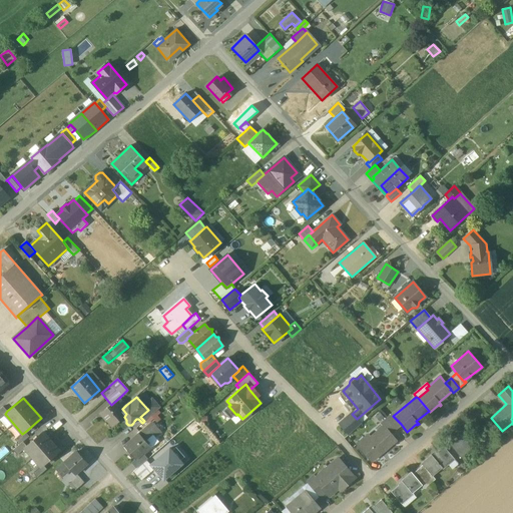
[(111,405),(101,414),(112,426),(124,417),(126,414),(122,409),(126,405),(119,398),(111,405)]
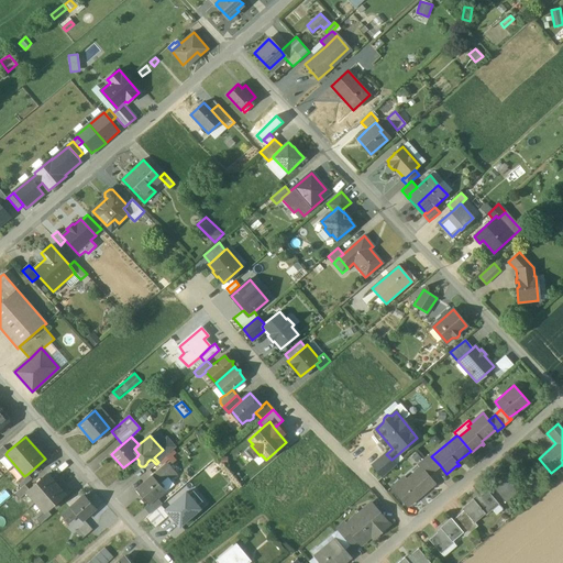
[(158,444),(162,449),(163,450),(154,457),(158,462),(176,448),(170,442),(167,438),(158,444)]
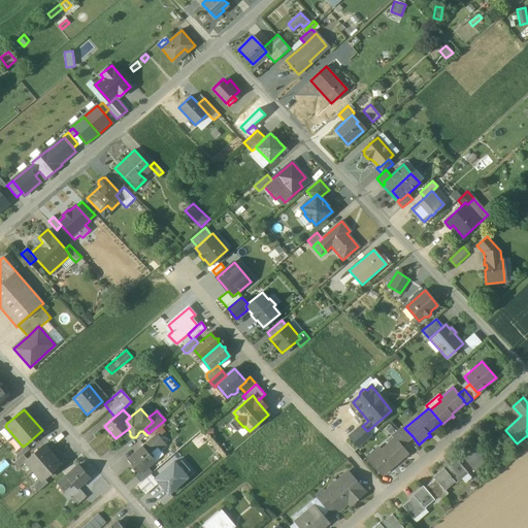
[(362,426),(362,425),(349,437),(358,448),(371,436),(367,431),(362,426)]
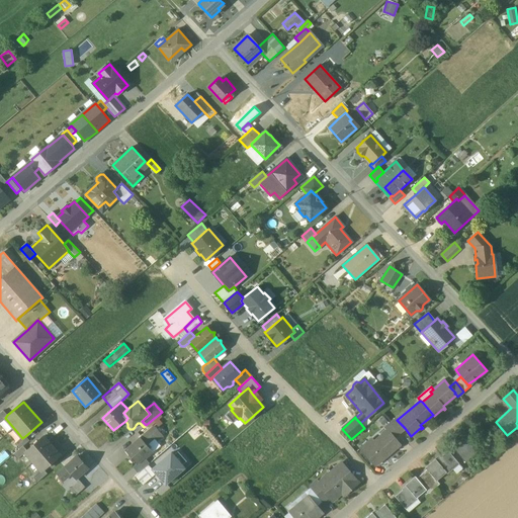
[(397,420),(396,418),(390,424),(398,434),(405,428),(397,420)]
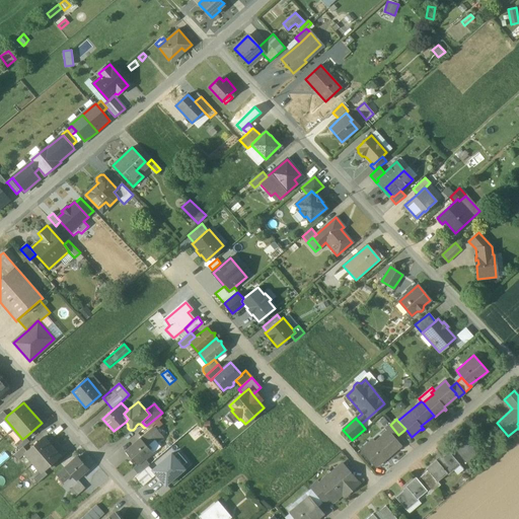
[(398,435),(390,425),(384,429),(386,432),(387,431),(394,439),(398,435)]
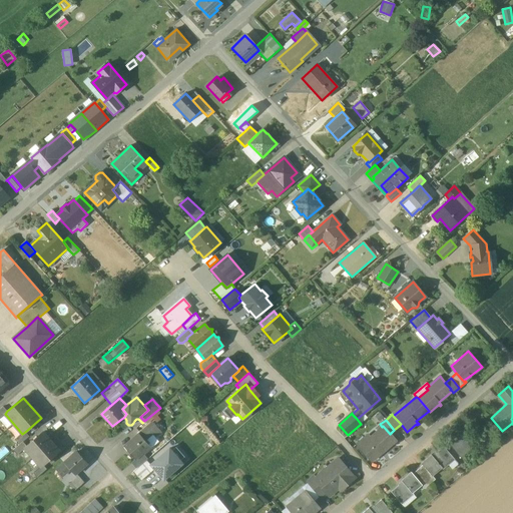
[(152,423),(138,434),(144,441),(151,435),(154,437),(160,432),(152,423)]
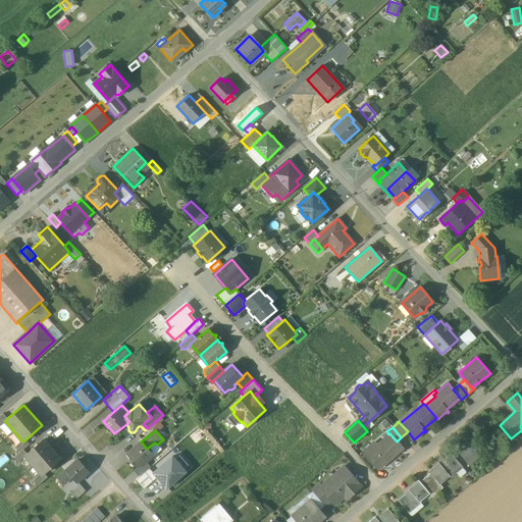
[(388,434),(374,447),(372,444),(363,452),(378,469),(403,449),(397,441),(389,433),(388,434)]
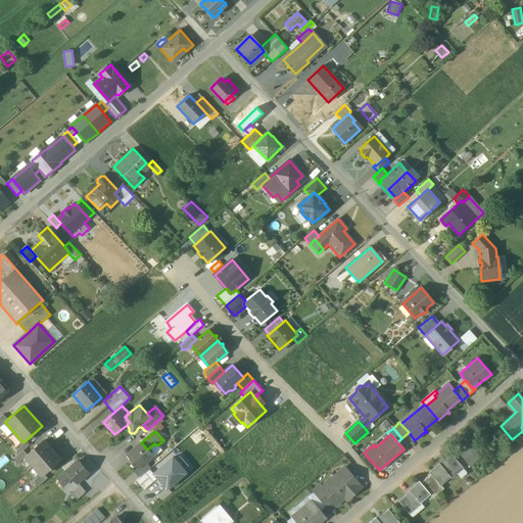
[(22,442),(15,448),(19,453),(24,450),(30,444),(26,440),(22,442)]
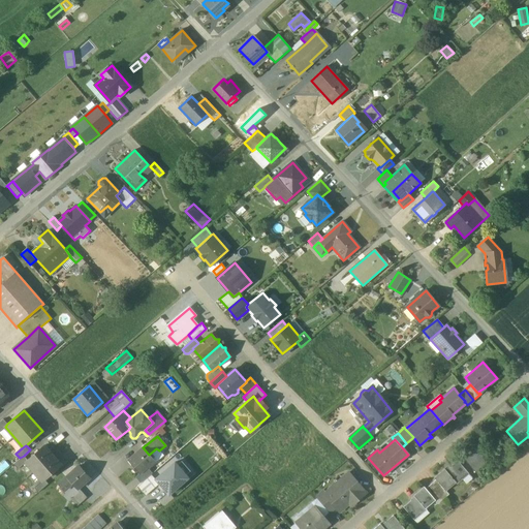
[(28,460),(26,462),(26,463),(34,472),(53,455),(44,445),(28,460)]
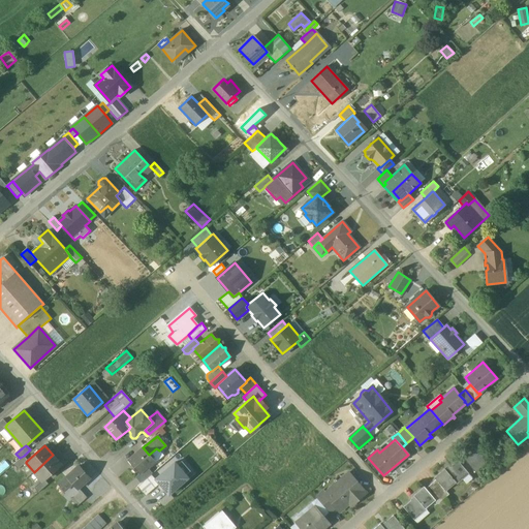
[(149,455),(143,447),(127,461),(138,473),(139,475),(148,469),(147,468),(154,462),(149,455)]
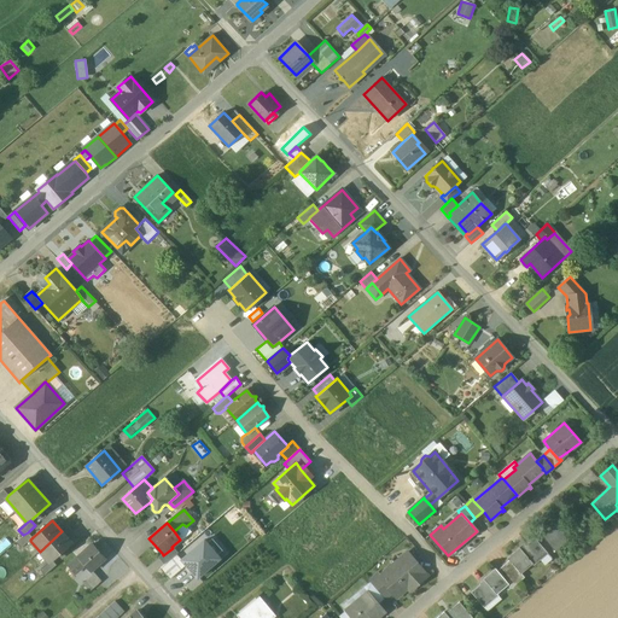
[(569,540),(555,524),(541,536),(554,552),(569,540)]
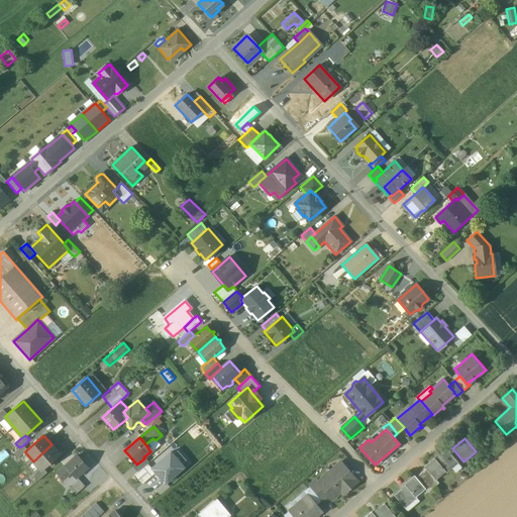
[(52,444),(33,461),(40,470),(41,471),(43,469),(60,454),(52,444)]
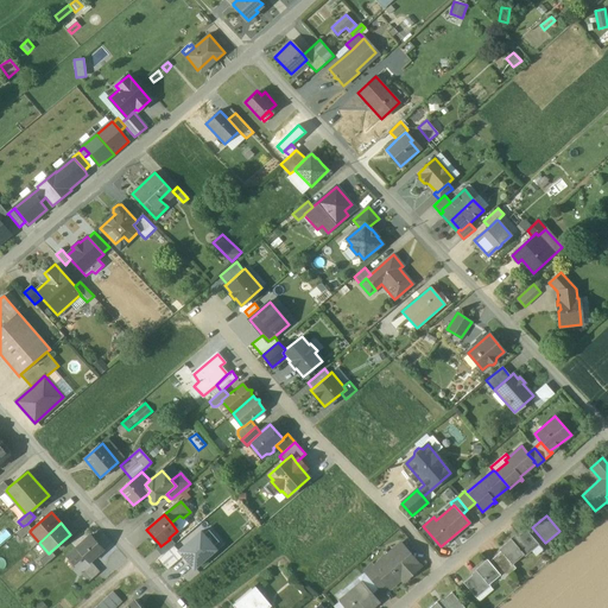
[(23,526),(16,533),(20,539),(30,532),(30,531),(32,529),(27,524),(23,526)]
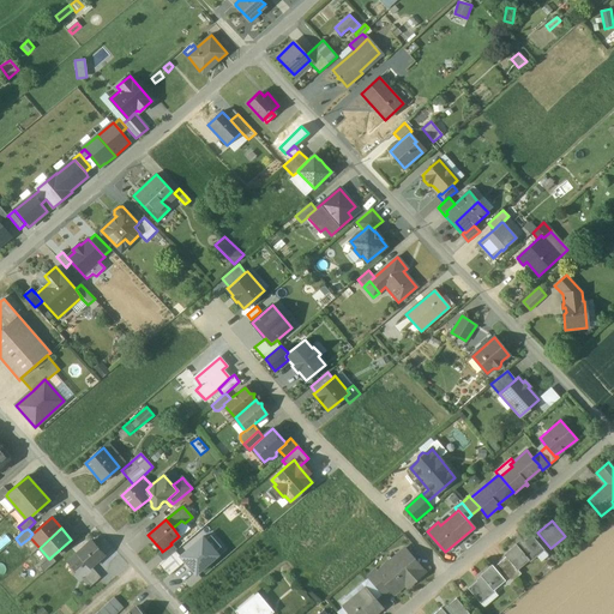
[(543,551),(530,535),(517,547),(516,545),(504,555),(506,558),(517,571),(517,570),(528,561),(529,563),(543,551)]
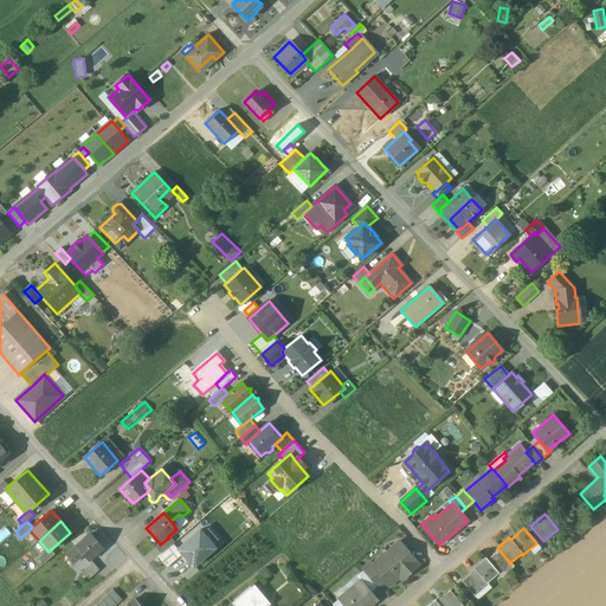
[(194,566),(216,547),(200,529),(178,548),(182,554),(194,566)]
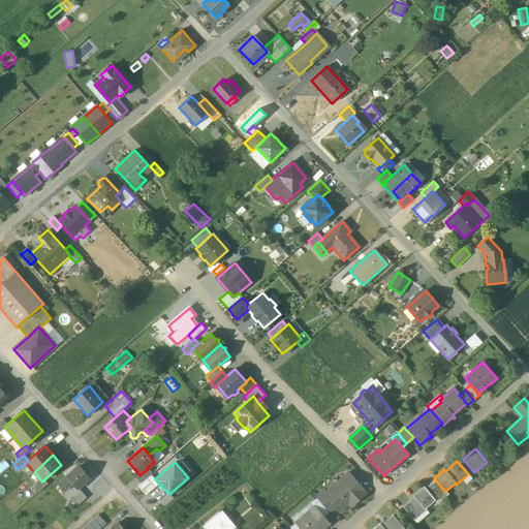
[(90,478),(79,466),(66,477),(72,485),(78,490),(90,478)]
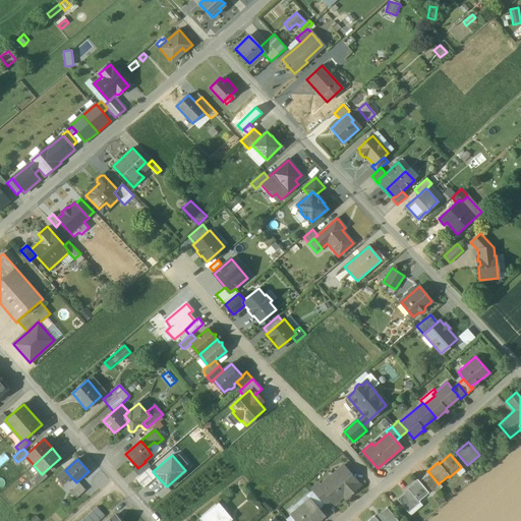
[(343,466),(320,485),(322,488),(321,489),(330,500),(333,504),(348,491),(350,494),(360,485),(343,466)]
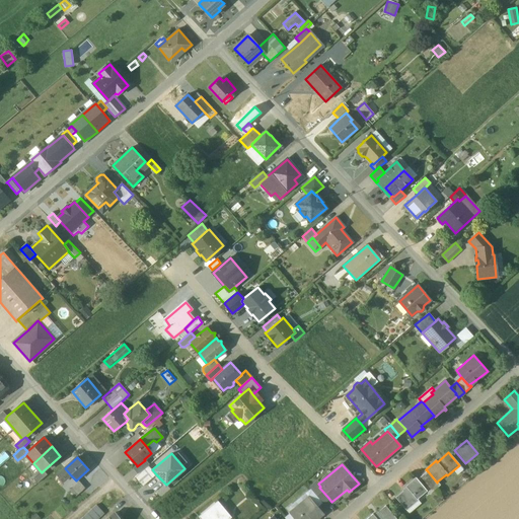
[(143,487),(156,474),(152,469),(149,465),(135,477),(143,487)]
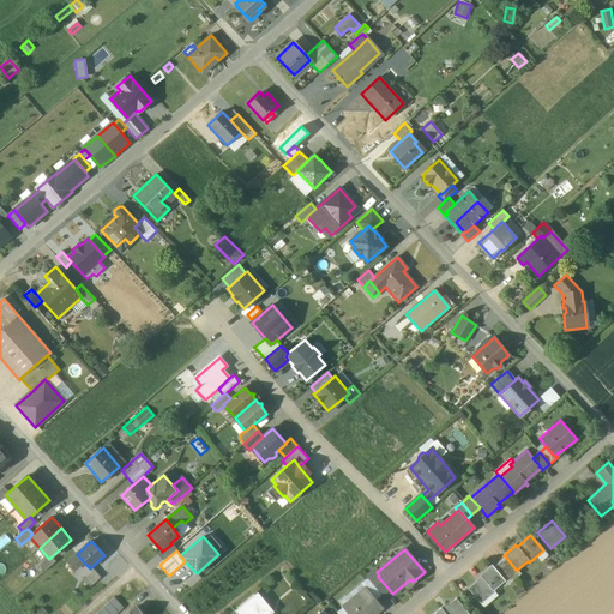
[(84,563),(77,554),(67,563),(74,571),(84,563)]
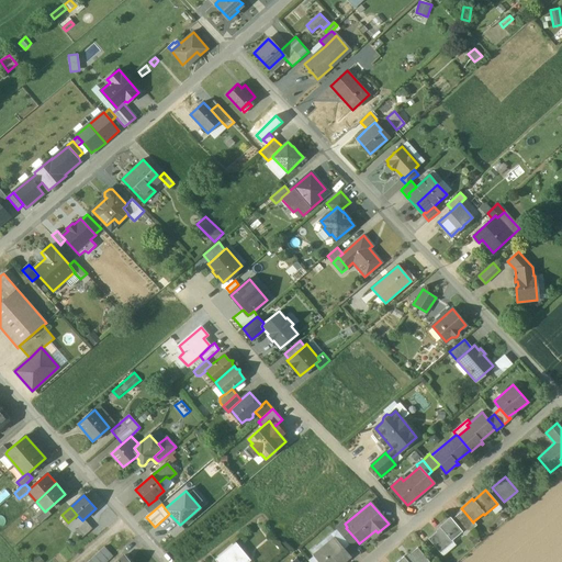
[(44,510),(36,518),(41,524),(52,514),(47,509),(45,512),(44,510)]
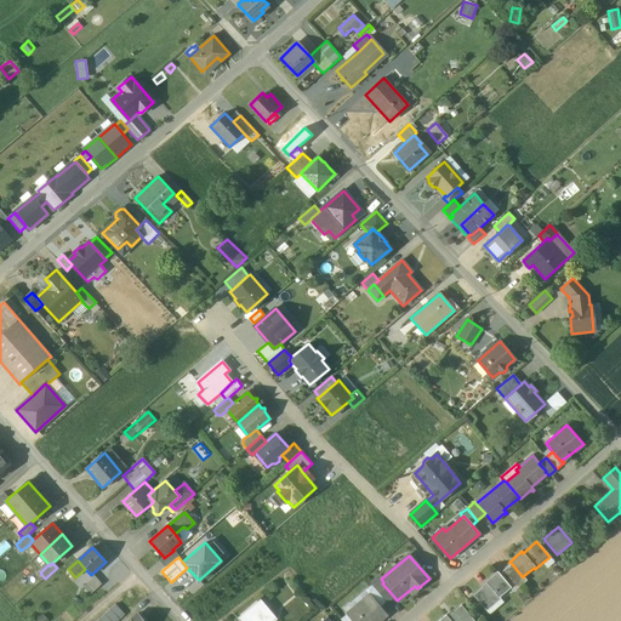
[(512,564),(505,569),(499,574),(510,588),(513,592),(520,587),(527,581),(523,576),(523,577),(512,564)]
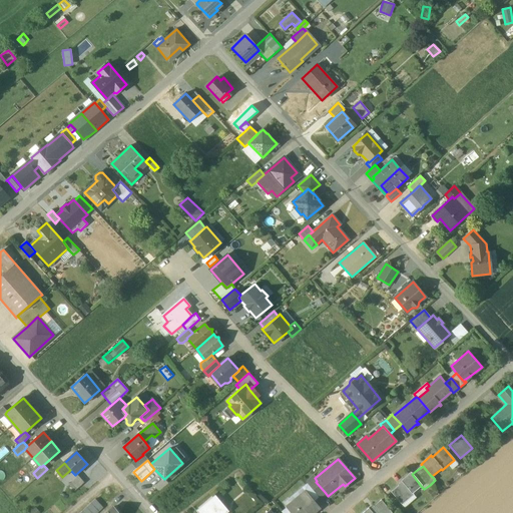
[(411,473),(400,481),(402,483),(391,492),(401,505),(414,495),(412,493),(421,486),(412,474),(411,473)]
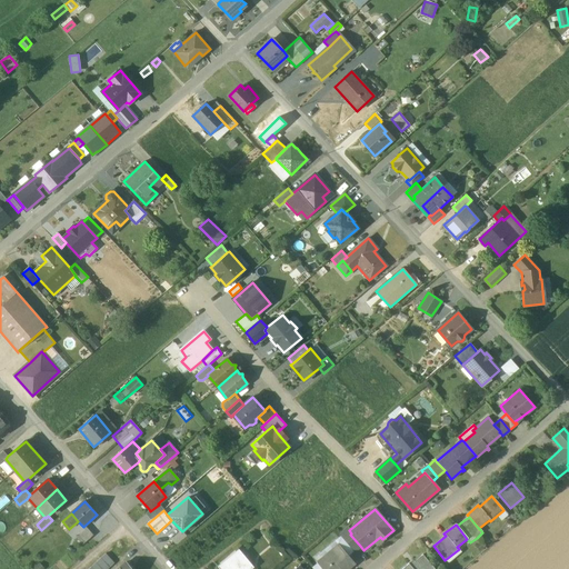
[(87,528),(77,538),(82,545),(93,536),(87,528)]
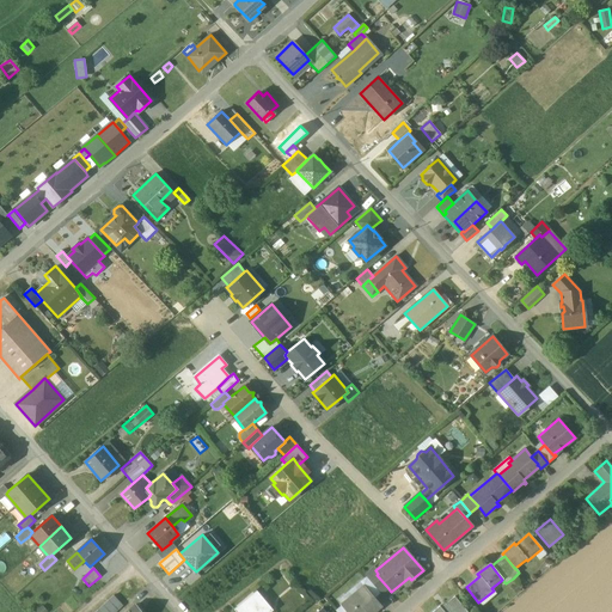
[(375,570),(374,569),(366,576),(380,593),(387,587),(377,575),(378,574),(375,570)]
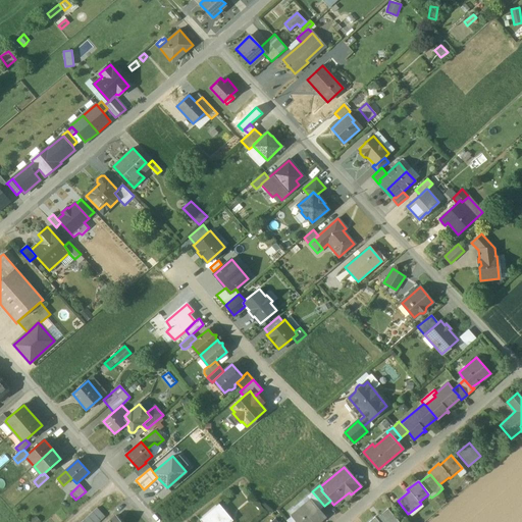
[(310,500),(291,516),(296,521),(317,521),(324,517),(310,500)]
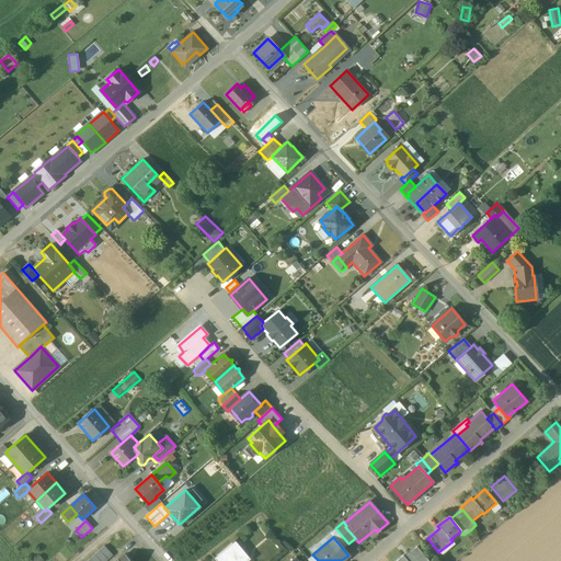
[(235,542),(214,560),(215,560),(247,560),(249,559),(235,542)]
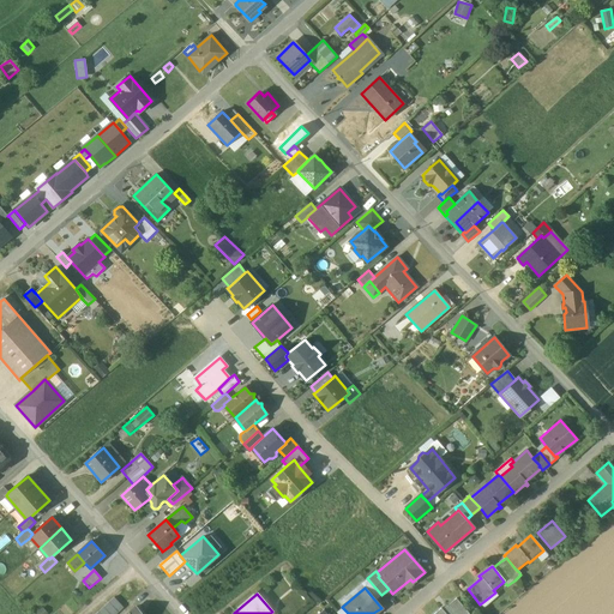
[(94,613),(112,613),(124,605),(115,596),(94,613)]
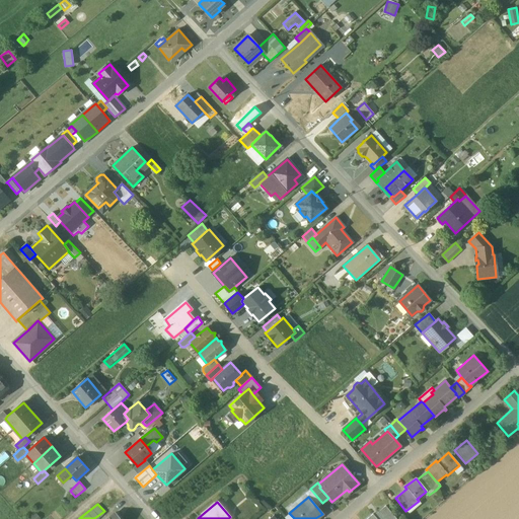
[(385,506),(374,515),(373,514),(366,518),(396,518),(385,506)]
